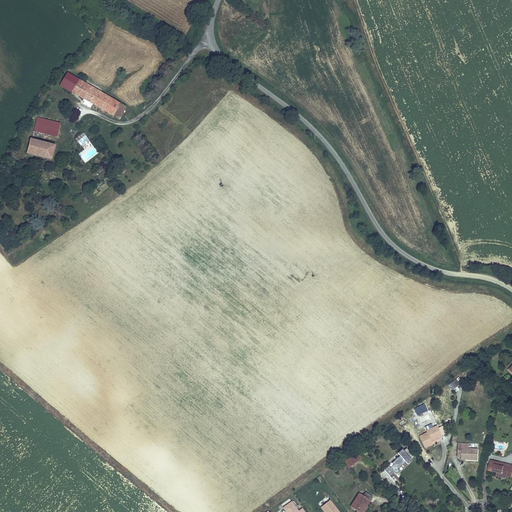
[(234,13),(240,21),(243,18),(237,11),(234,13)]
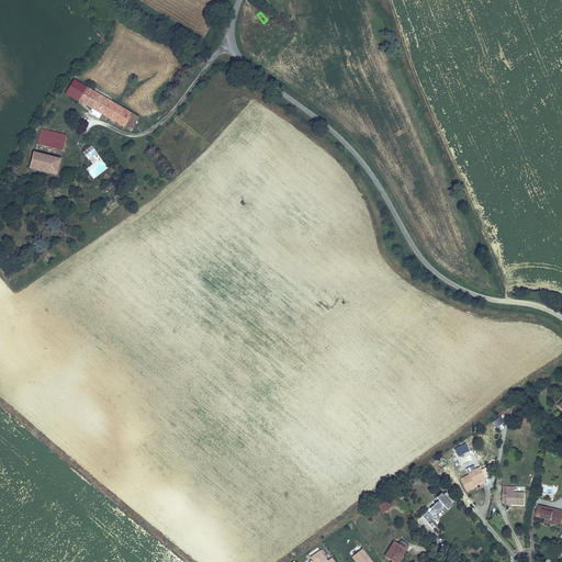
[(66,93),(124,128),(124,127),(132,113),(75,79),(66,93)]
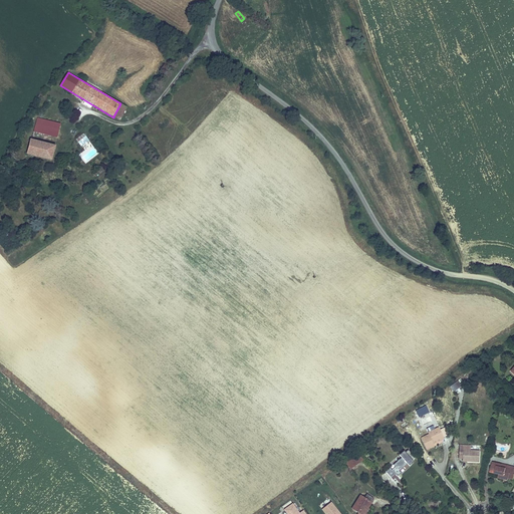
[(120,120),(127,107),(120,103),(113,116),(120,120)]
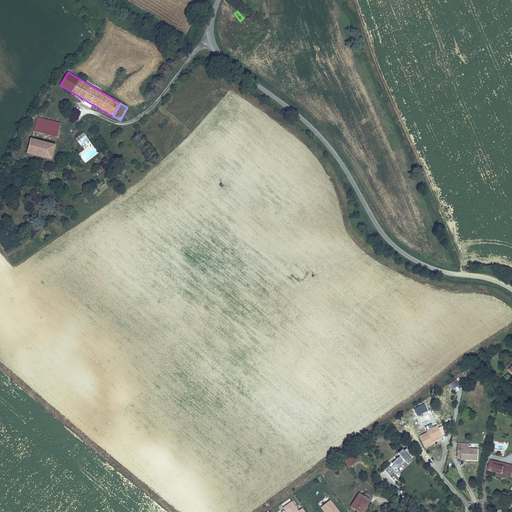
[(36,117),(31,139),(55,145),(61,123),(36,117)]
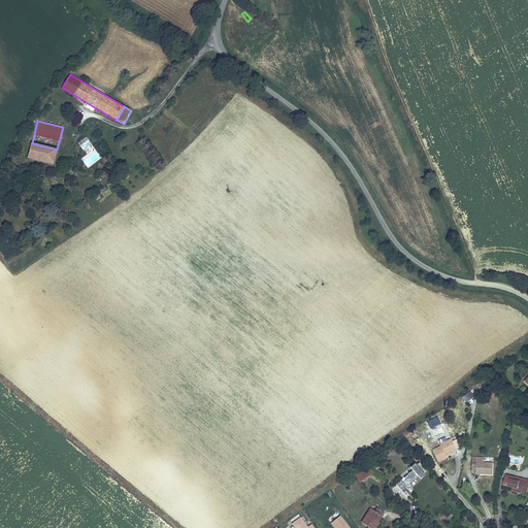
[(87,137),(78,143),(84,151),(92,144),(87,137)]
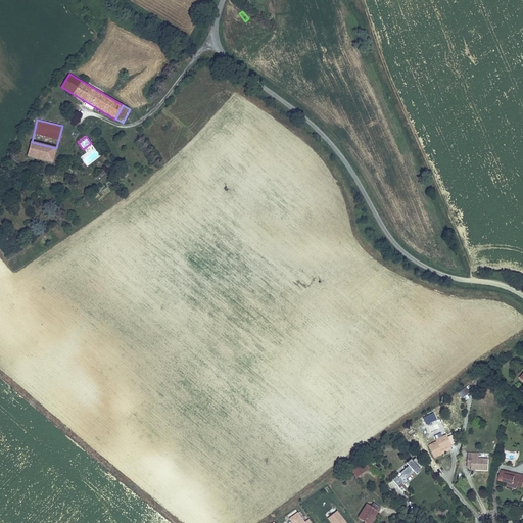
[(56,148),(32,142),(28,157),(53,163),(56,148)]
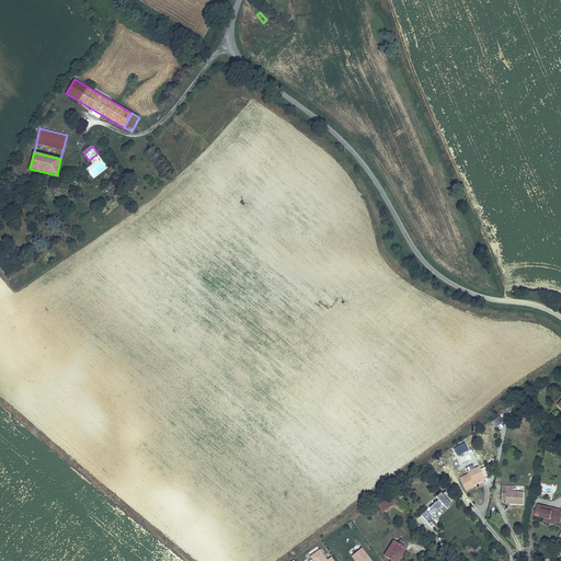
[(496,428),(504,422),(501,416),(491,423),(496,428)]
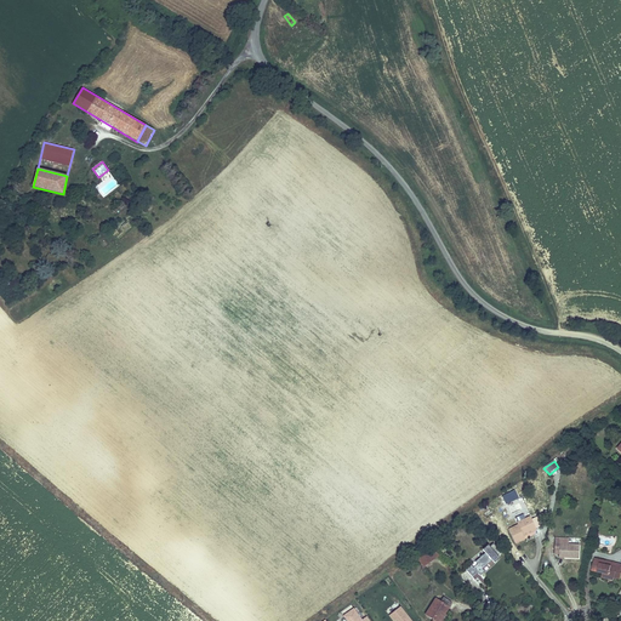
[(525,531),(539,524),(533,512),(519,519),(520,522),(512,527),(519,541),(528,536),(527,535),(525,531)]
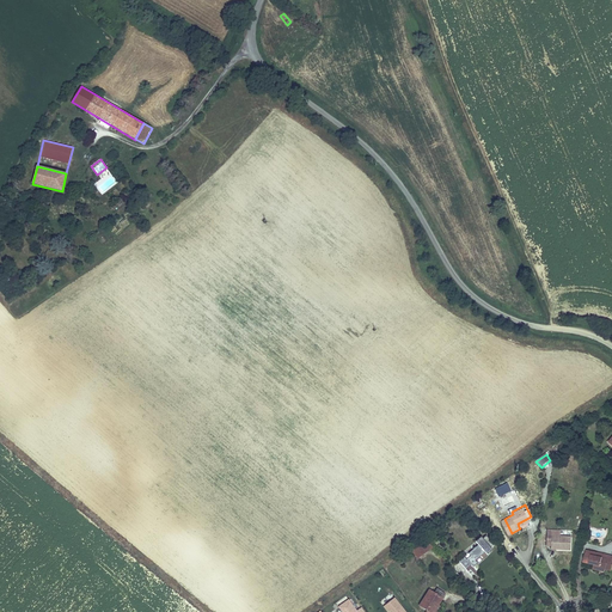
[(533,520),(531,516),(518,524),(519,527),(533,520)]
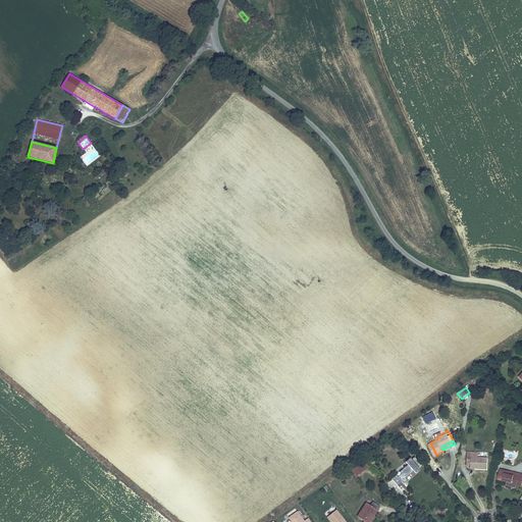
[(474,454),(474,462),(474,465),(490,466),(491,455),(480,454),(480,450),(470,449),(470,454),(474,454)]
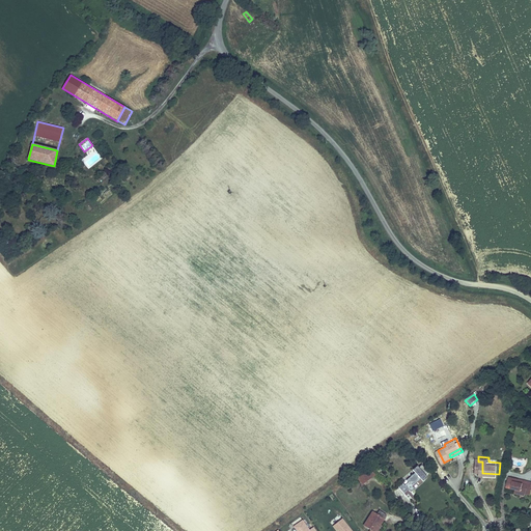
[(431,472),(424,464),(421,467),(420,466),(416,470),(418,473),(415,475),(414,476),(410,480),(412,482),(409,485),(407,483),(402,487),(409,494),(411,492),(410,492),(412,490),(413,491),(414,492),(418,488),(416,486),(431,472)]
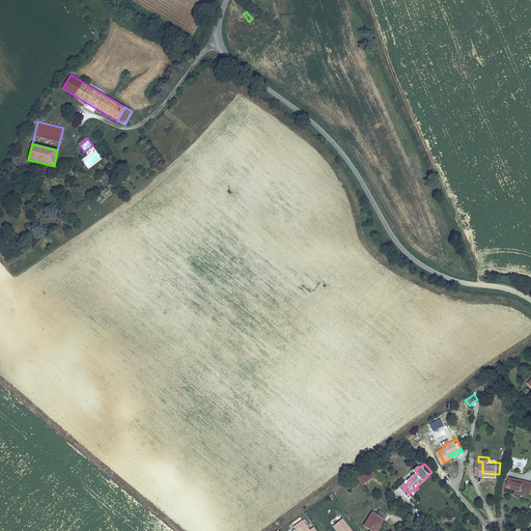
[(371,469),(358,478),(363,484),(375,475),(371,469)]
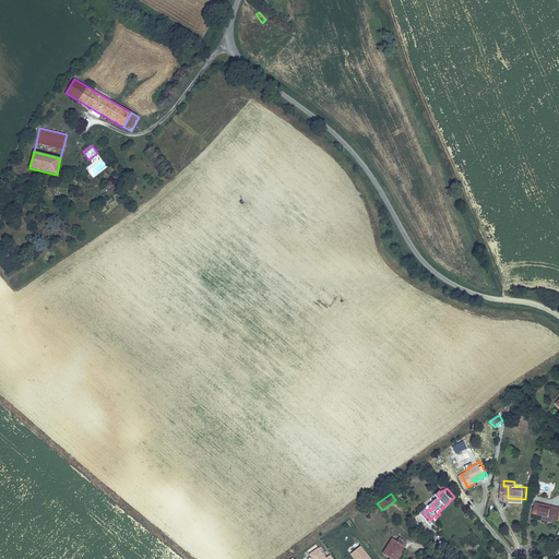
[(558,514),(558,501),(538,498),(536,509),(546,510),(545,515),(556,516),(556,515),(558,514)]
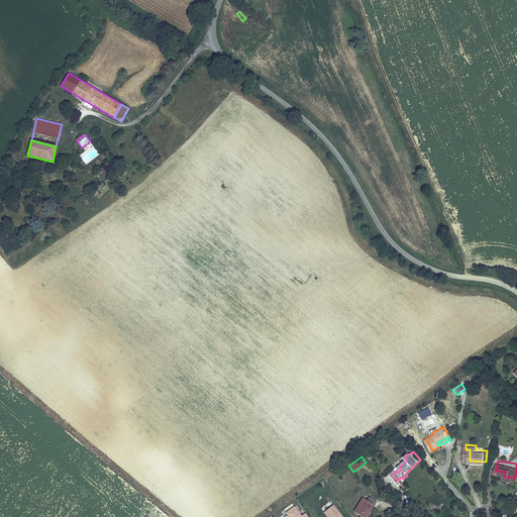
[(364,499),(354,513),(360,516),(366,516),(376,503),(369,498),(368,501),(364,499)]
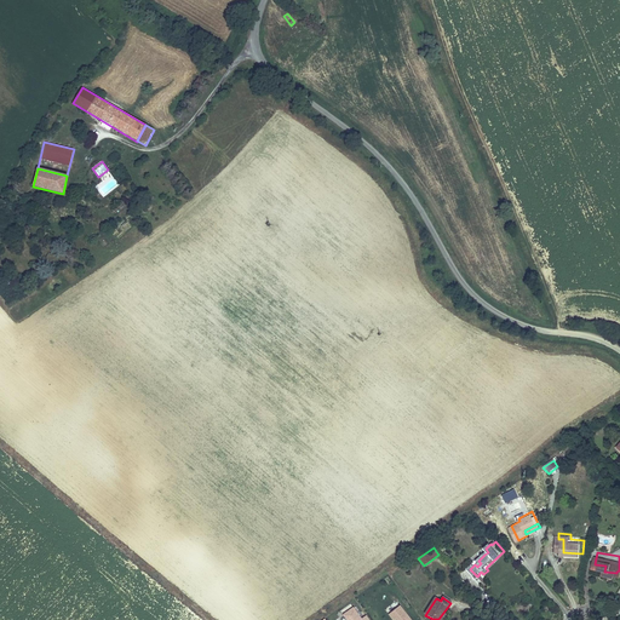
[(411,619),(400,604),(386,614),(391,619),(411,619)]
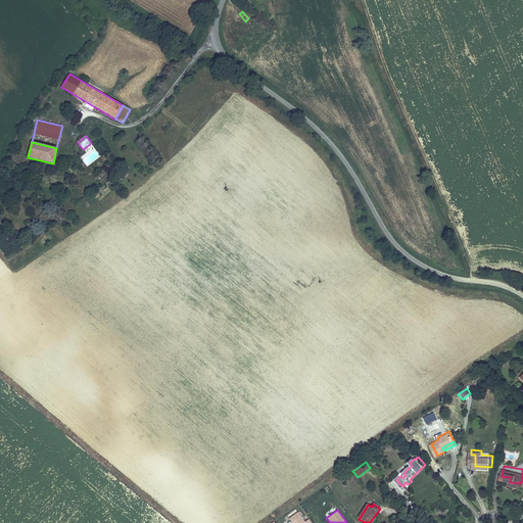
[(304,521),(297,511),(288,517),(289,520),(284,522),(311,522),(307,518),(304,521)]
